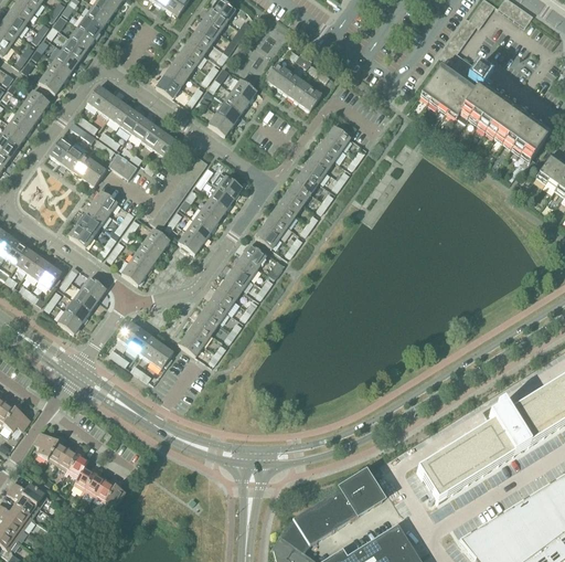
[(18,0),(17,1),(33,13),(41,2),(38,0),(18,0)]
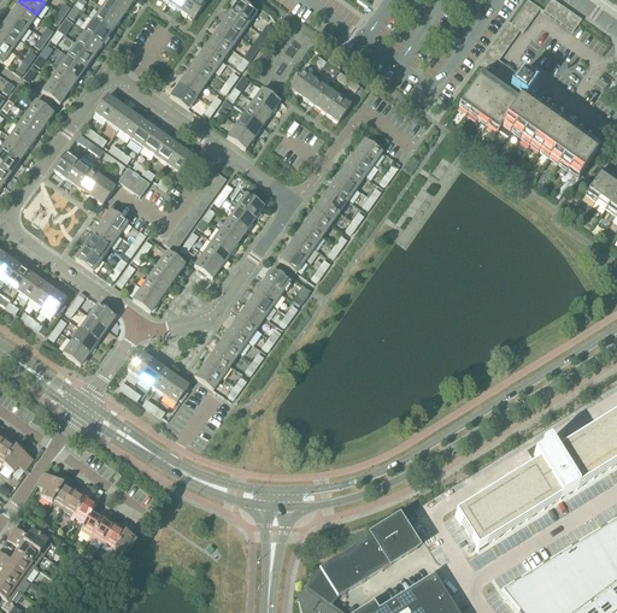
[(78,0),(75,6),(80,10),(86,0),(78,0)]
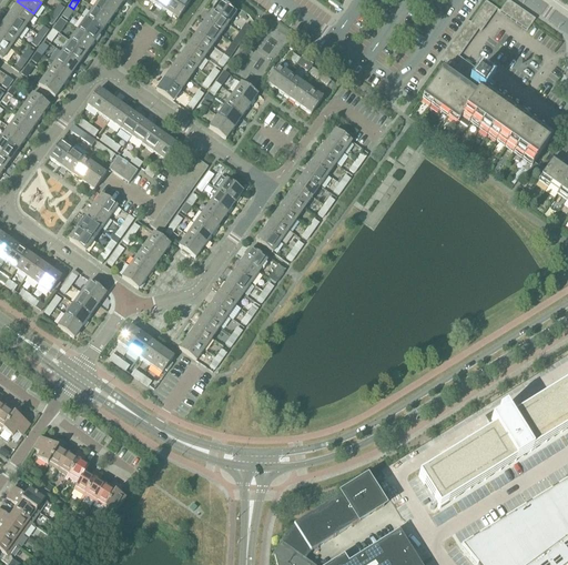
[(97,0),(93,6),(110,18),(118,7),(108,0),(97,0)]
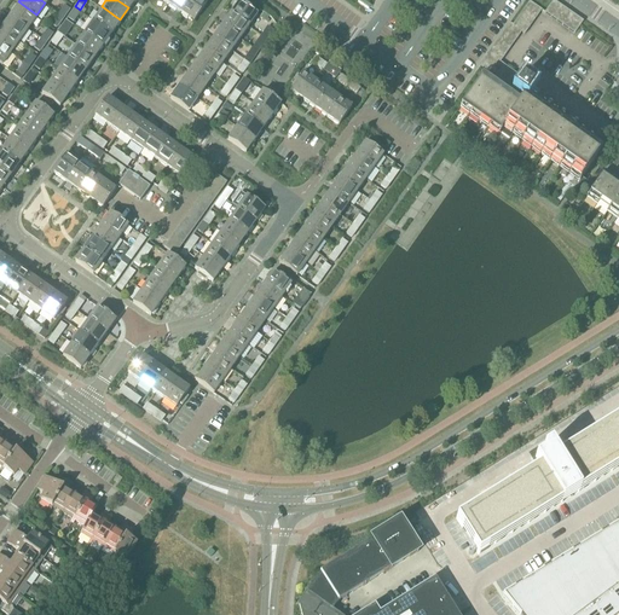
[(169,0),(169,1),(180,10),(181,10),(187,0),(169,0)]
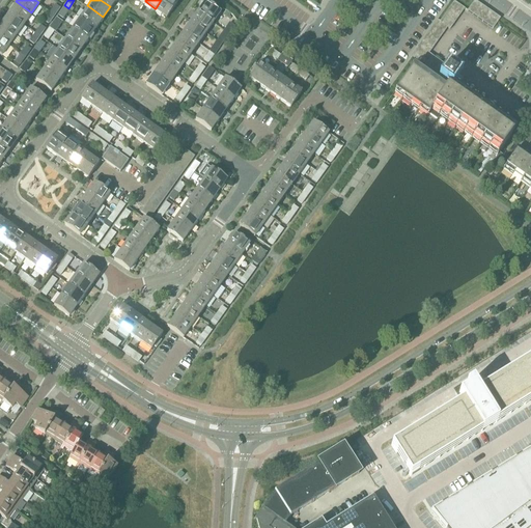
[(161,0),(156,8),(166,17),(177,1),(176,0),(161,0)]
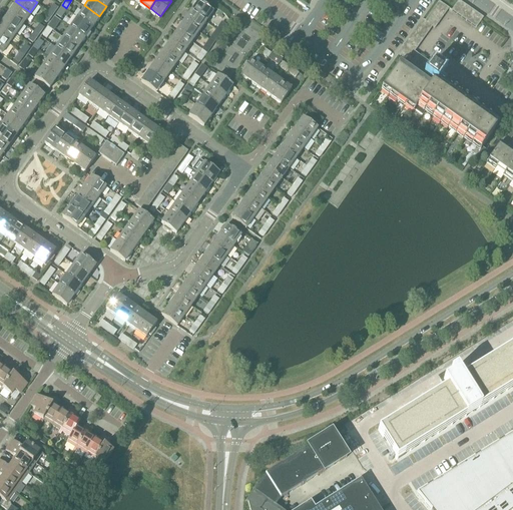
[(197,0),(190,9),(205,20),(213,10),(209,7),(211,5),(205,1),(204,3),(200,0),(197,0)]
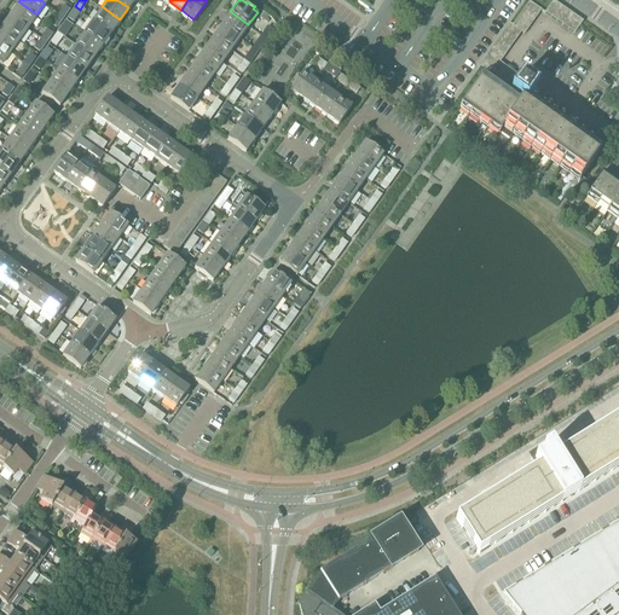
[(542,7),(532,0),(527,0),(525,4),(537,13),(542,7)]
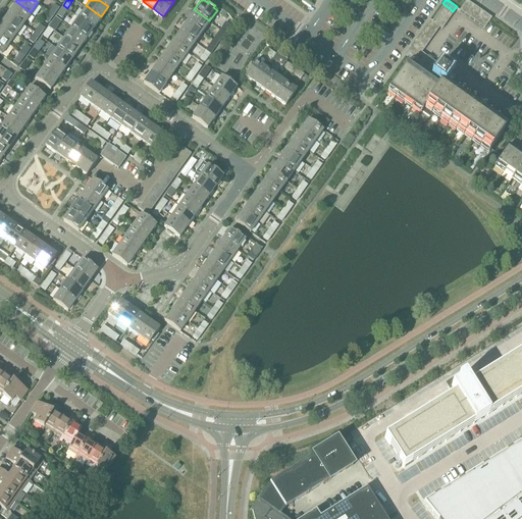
[(472,1),(470,0),(465,0),(459,8),(464,11),(472,1)]
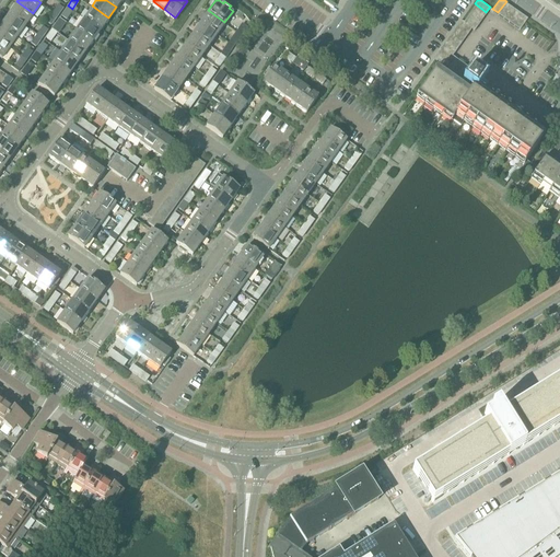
[(16,1),(9,12),(25,24),(33,13),(16,1)]
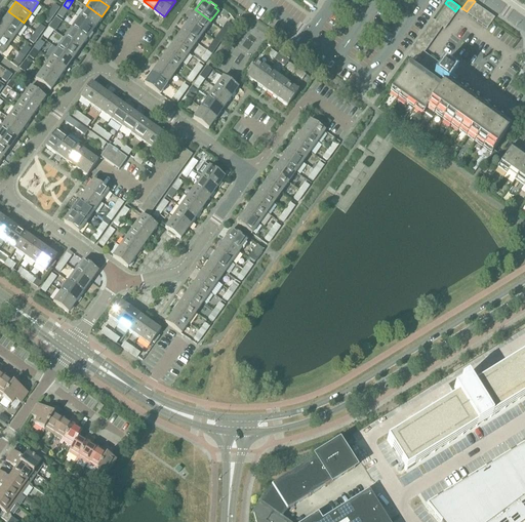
[(479,5),(475,1),(467,11),(472,15),(479,5)]
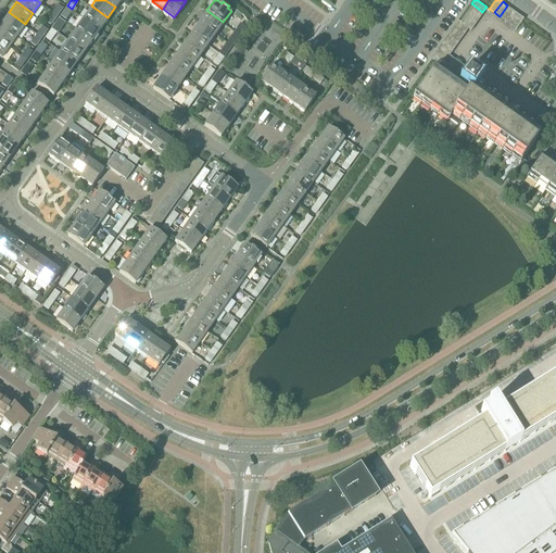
[(58,2),(52,11),(57,14),(63,5),(58,2)]
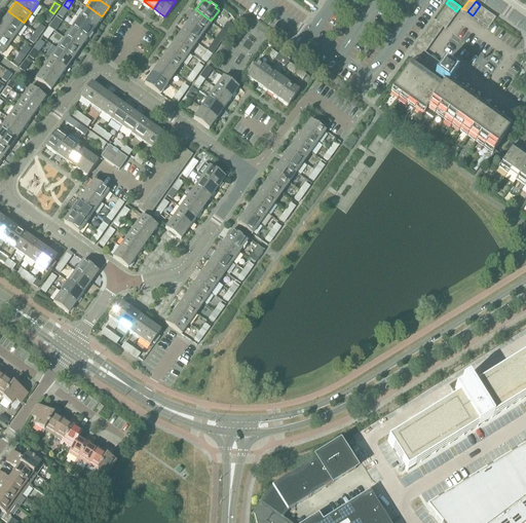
[(446,3),(443,8),(453,16),(456,11),(446,3)]
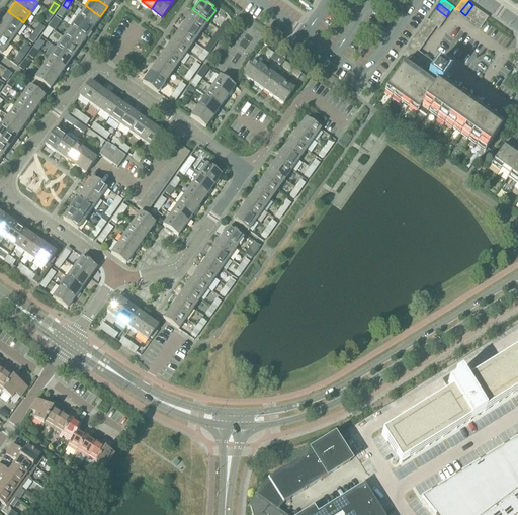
[(63,5),(57,12),(62,16),(67,8),(63,5)]
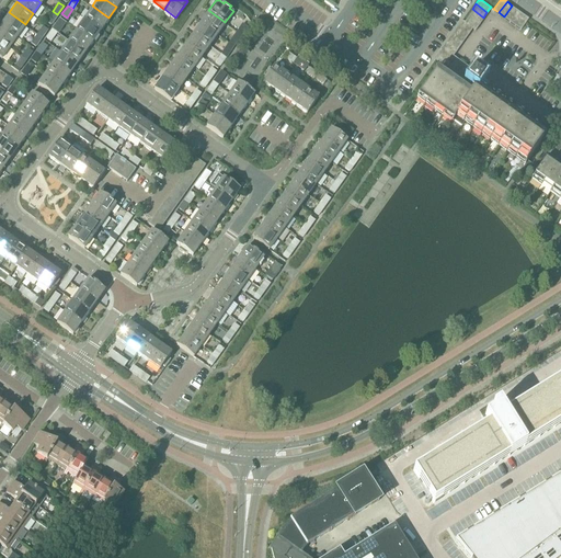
[(92,6),(84,16),(101,29),(109,18),(92,6)]
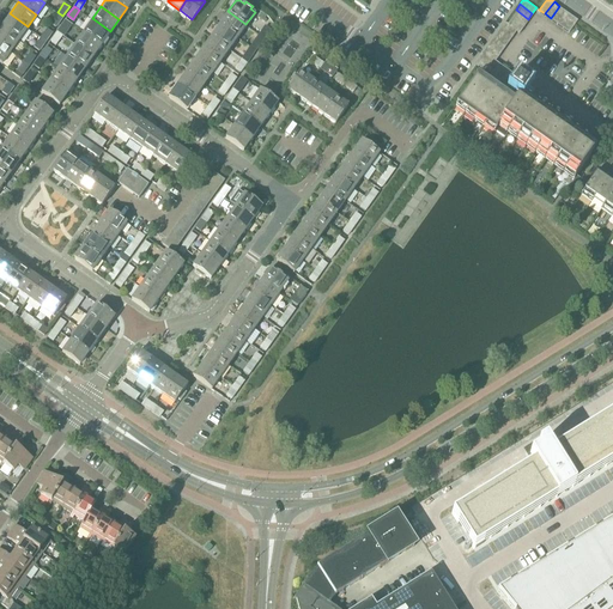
[(565,10),(559,6),(551,18),(557,22),(565,10)]
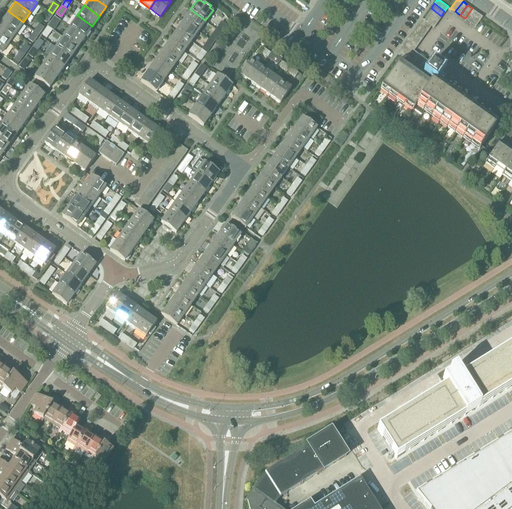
[(441,16),(431,8),(427,13),(437,21),(441,16)]
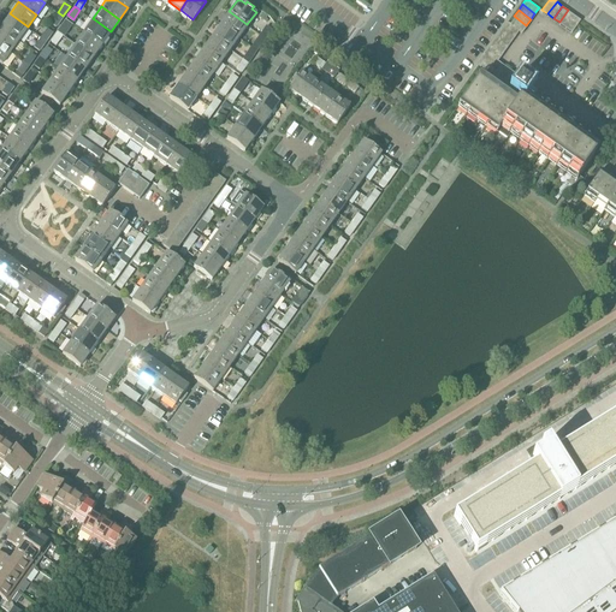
[(574,15),(568,10),(560,22),(566,27),(574,15)]
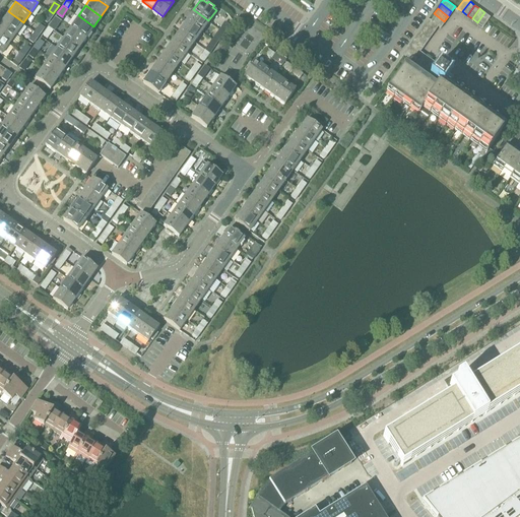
[(193,9),(186,19),(201,30),(208,20),(193,9)]
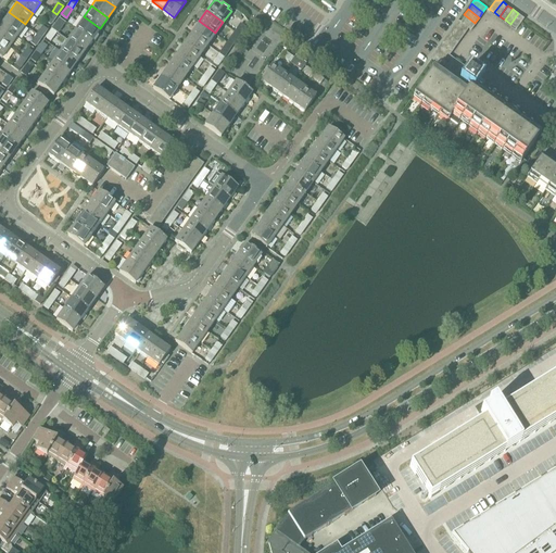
[(52,11),(46,19),(51,22),(57,14),(52,11)]
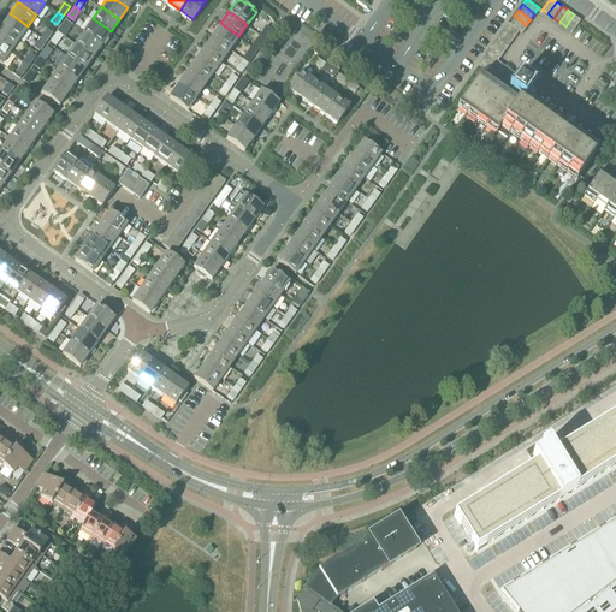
[(10,13),(1,25),(19,39),(28,27),(10,13)]
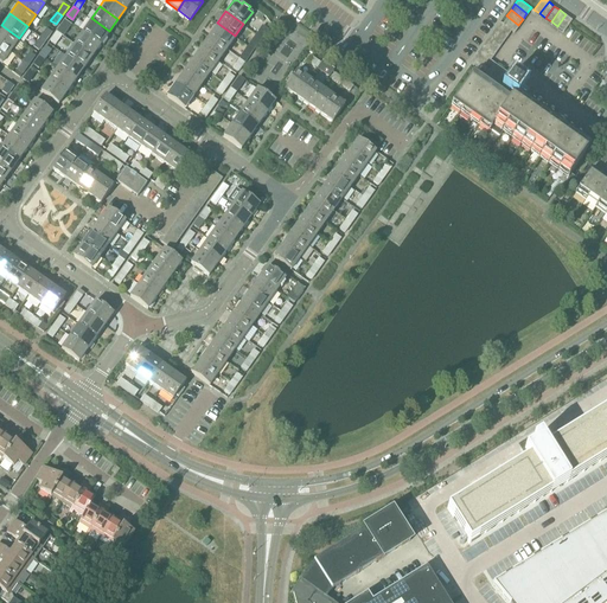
[(563,30),(569,21),(572,18),(566,14),(557,26),(563,30)]
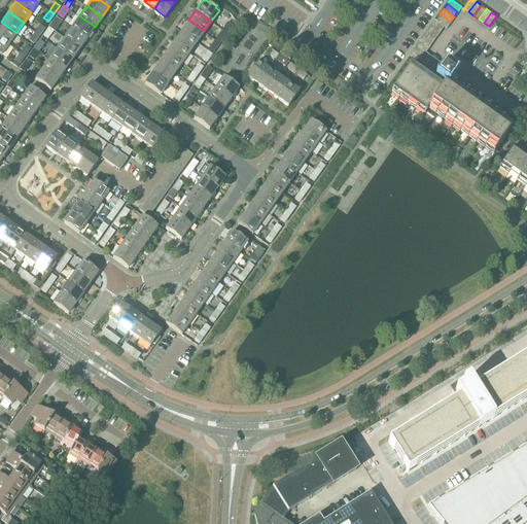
[(440,13),(436,19),(444,25),(447,27),(450,22),(440,13)]
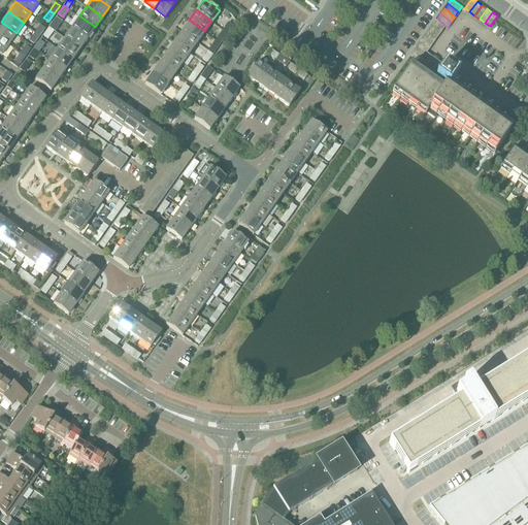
[(79,15),(72,26),(88,37),(95,27),(79,15)]
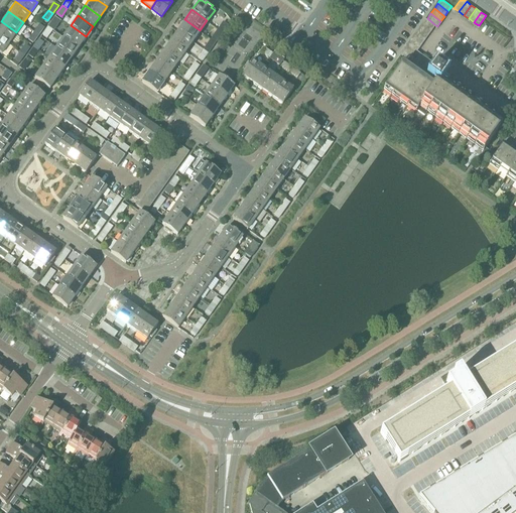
[(53,17),(47,25),(52,28),(57,20),(53,17)]
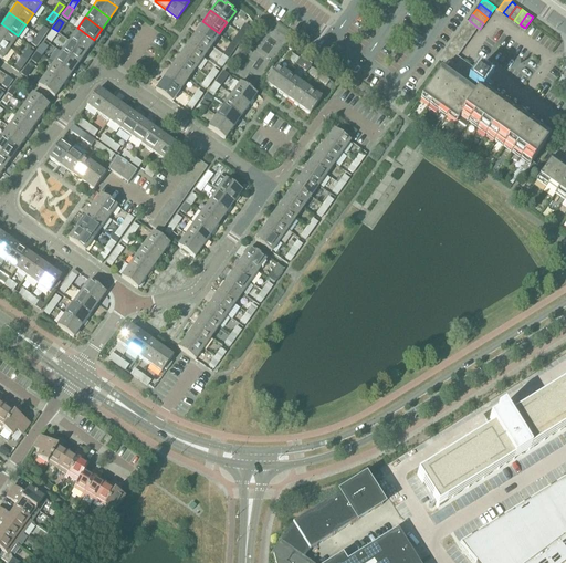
[(464,20),(462,23),(473,32),(477,27),(469,20),(468,19),(467,19),(465,19),(464,20)]
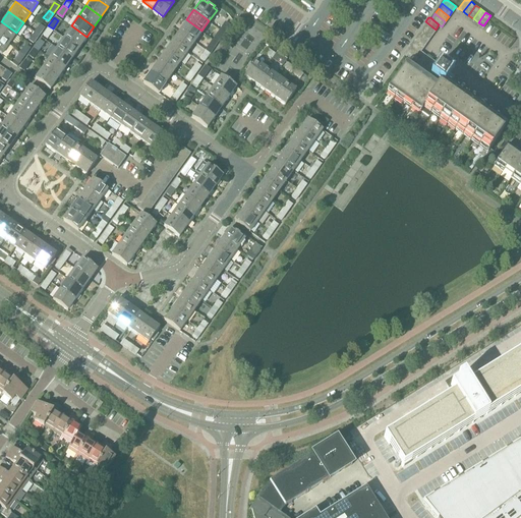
[(186,19),(179,30),(194,41),(201,31),(186,19)]
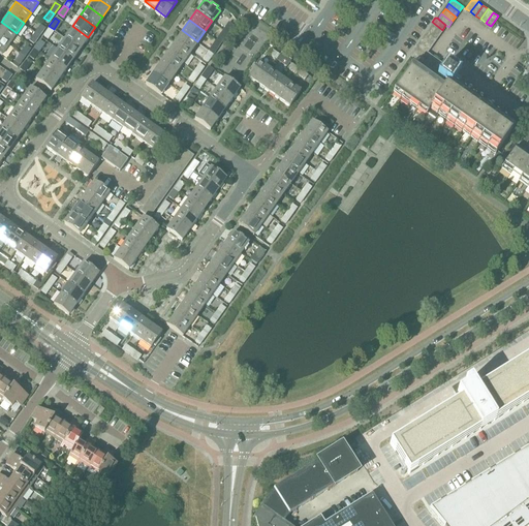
[(228,21),(223,28),(227,32),(234,24),(228,21)]
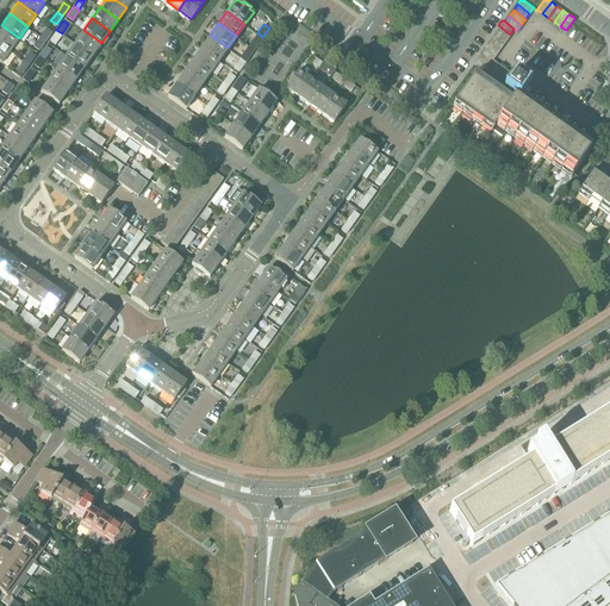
[(1,25),(0,26),(0,42),(11,50),(19,38),(1,25)]
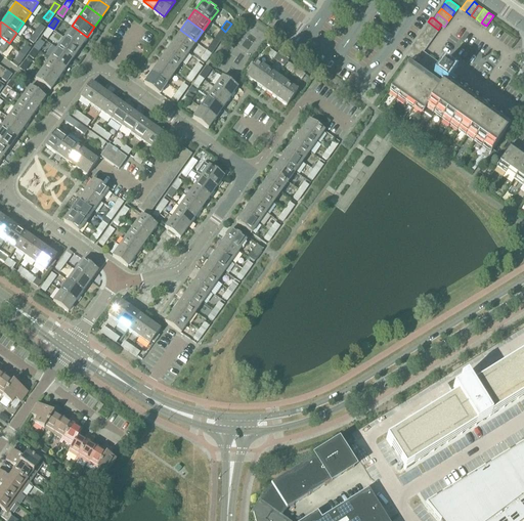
[(424,27),(434,35),(438,30),(428,22),(424,27)]
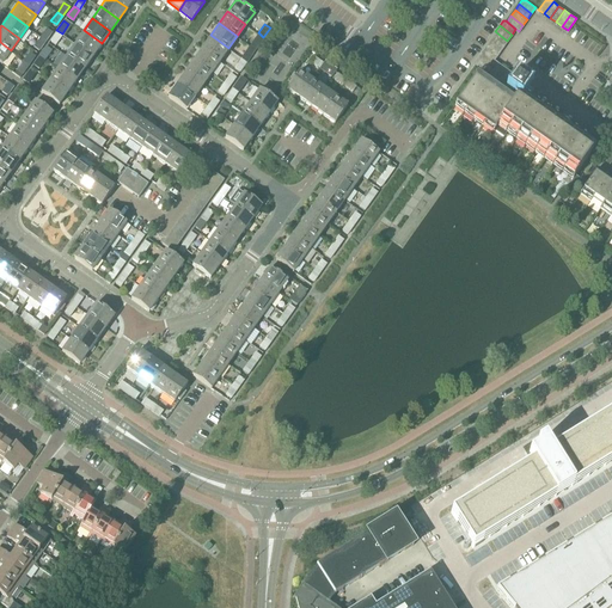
[(47,26),(41,35),(46,40),(51,30),(47,26)]
